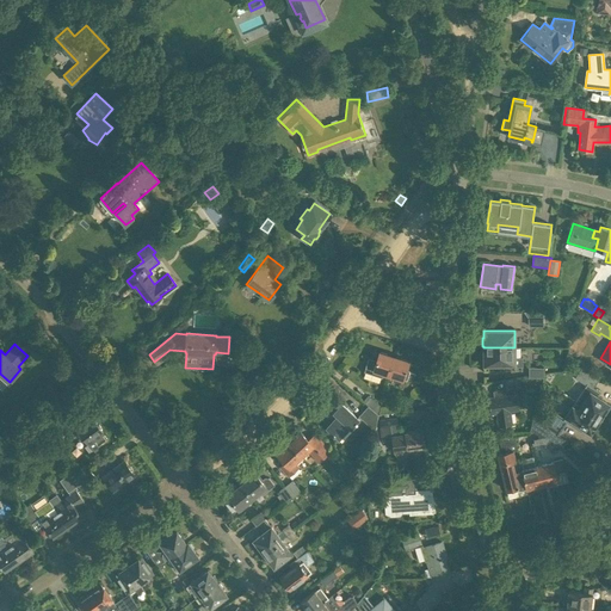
[(514,347),(483,347),(483,350),(482,350),(482,358),(483,358),(483,364),(483,365),(485,365),(485,364),(514,364),(514,366),(522,366),(522,358),(514,358),(514,347)]
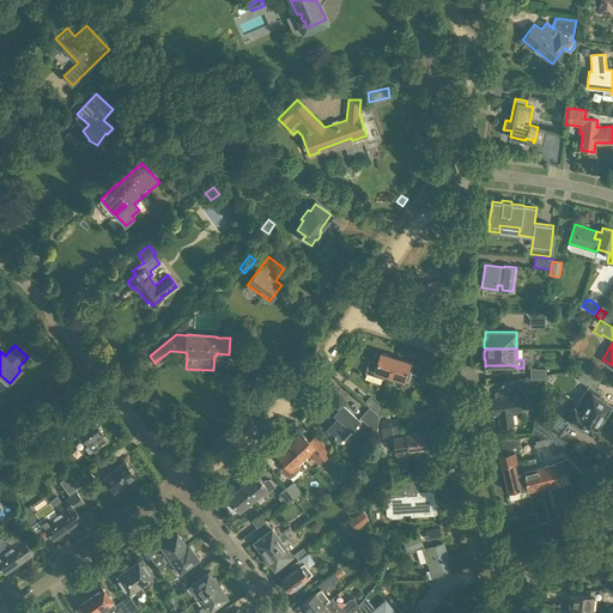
[(377,362),(369,359),(365,374),(383,378),(384,375),(389,376),(395,358),(380,353),(377,362)]
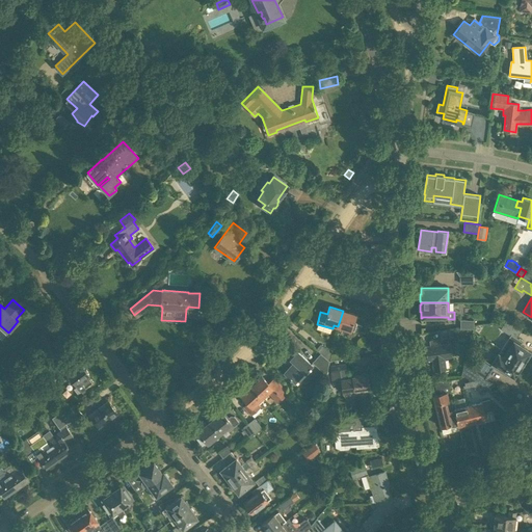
[(343,311),(338,326),(351,330),(351,329),(353,330),(355,323),(353,322),(355,315),(343,311)]
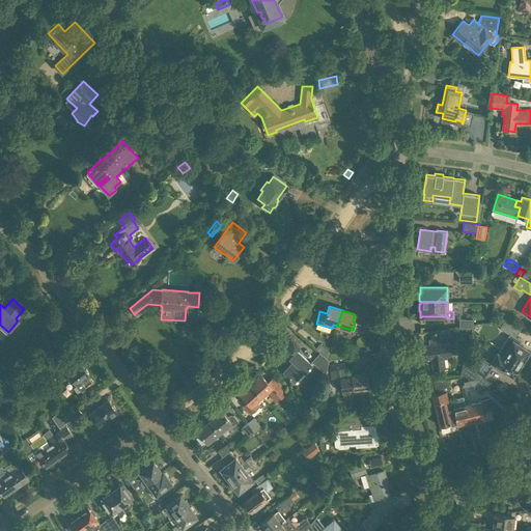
[(511,337),(515,331),(516,330),(507,324),(502,331),(511,337)]
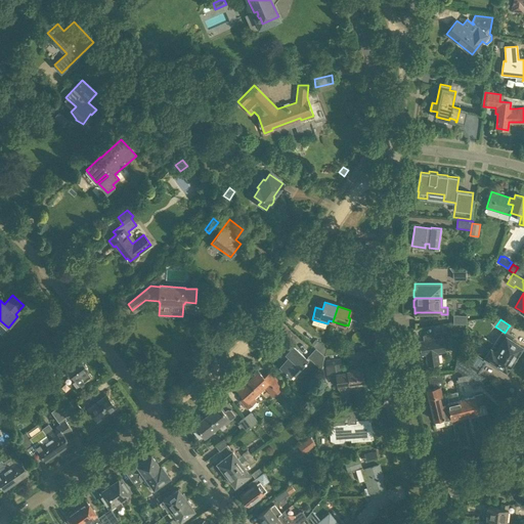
[(440,363),(438,352),(445,351),(443,342),(448,341),(447,332),(434,334),(435,339),(419,342),(421,355),(425,354),(427,365),(440,363)]
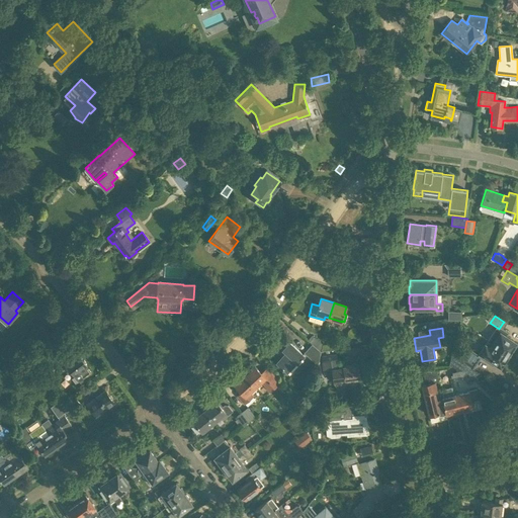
[(493,344),(508,354),(516,342),(500,332),(500,333),(495,330),(492,335),(496,338),(493,344)]
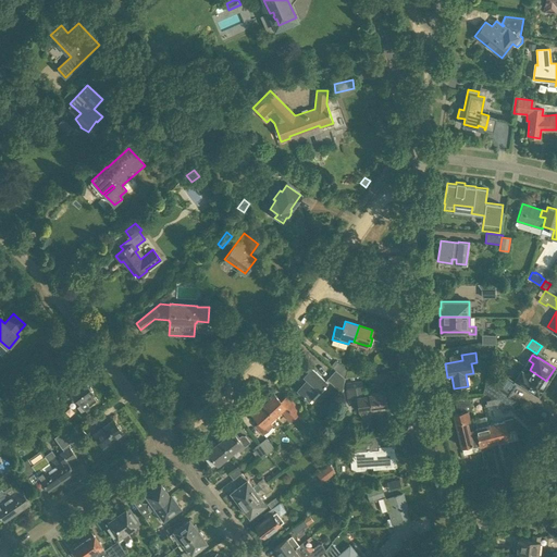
[(345,378),(347,370),(335,360),(331,366),(335,370),(345,378)]
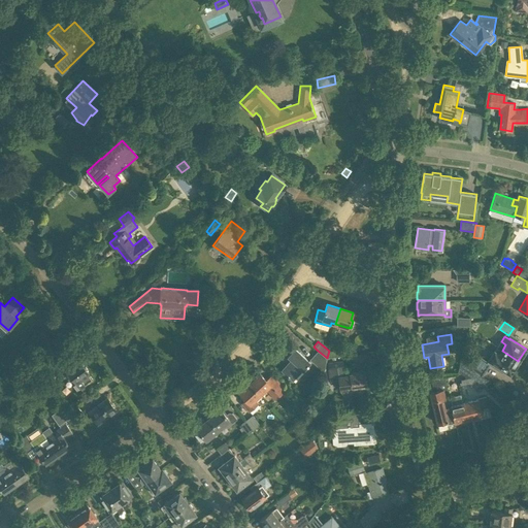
[(518,361),(502,351),(497,348),(489,360),(509,373),(518,361)]
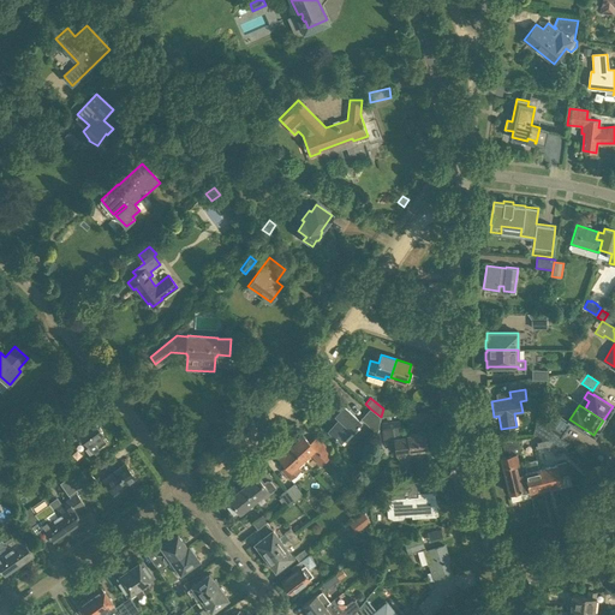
[(362,423),(345,407),(344,406),(335,416),(339,419),(328,431),(341,443),(352,431),(362,423)]
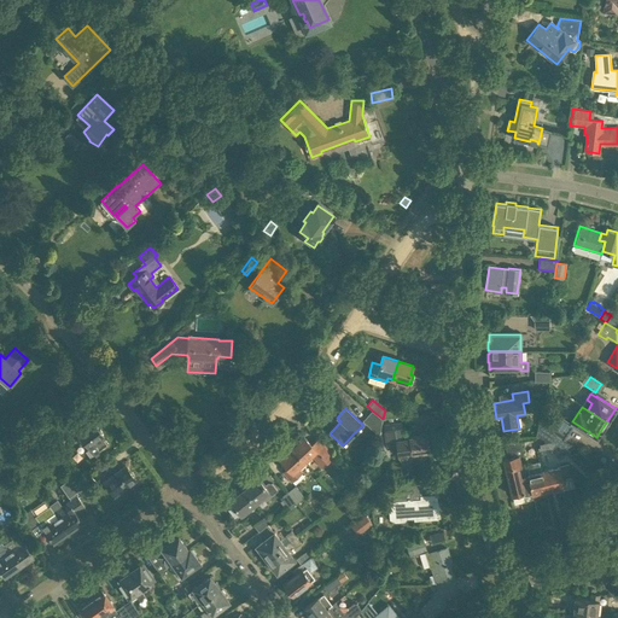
[(401,408),(385,410),(383,419),(401,417),(402,417),(401,408)]
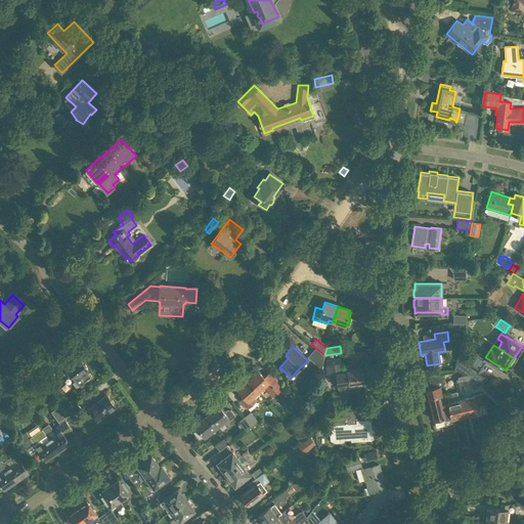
[(324,355),(315,348),(307,357),(321,369),(324,355)]
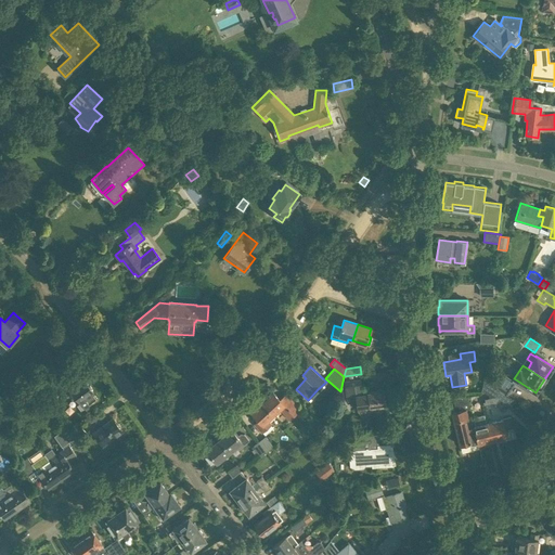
[(507,396),(512,389),(516,383),(504,375),(500,381),(495,387),(507,396)]
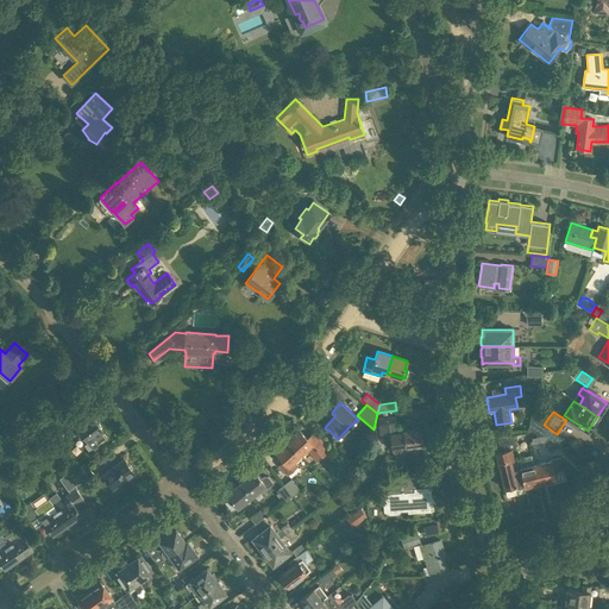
[(101,432),(102,431),(92,416),(85,421),(82,419),(75,424),(88,441),(93,449),(99,445),(98,444),(106,438),(101,432)]
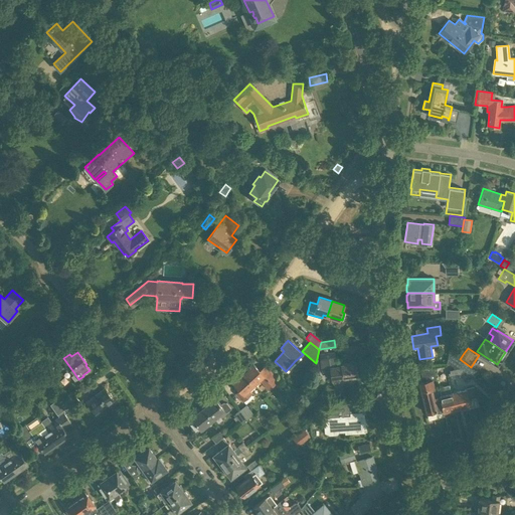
[(356,362),(353,363),(341,364),(341,365),(337,366),(336,359),(335,352),(320,354),(322,372),(331,370),(332,380),(333,380),(333,381),(334,382),(334,383),(335,383),(336,384),(337,384),(338,384),(339,384),(340,384),(341,384),(342,383),(342,382),(343,382),(343,381),(344,380),(344,379),(344,378),(351,377),(351,379),(356,378),(356,376),(358,376),(356,362)]
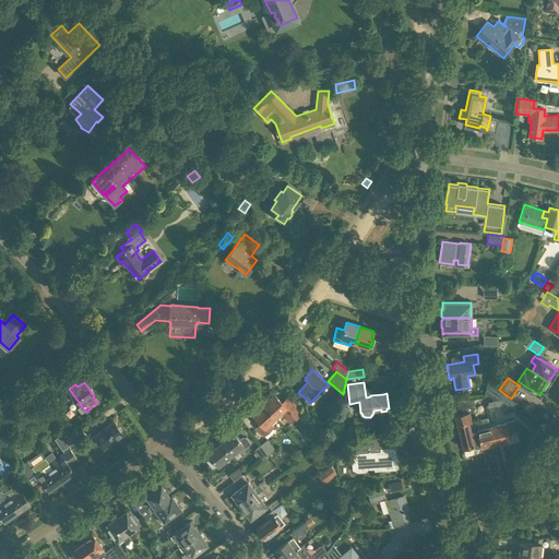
[(498,390),(492,399),(492,401),(495,400),(497,401),(498,401),(498,400),(502,394),(502,393),(498,390)]
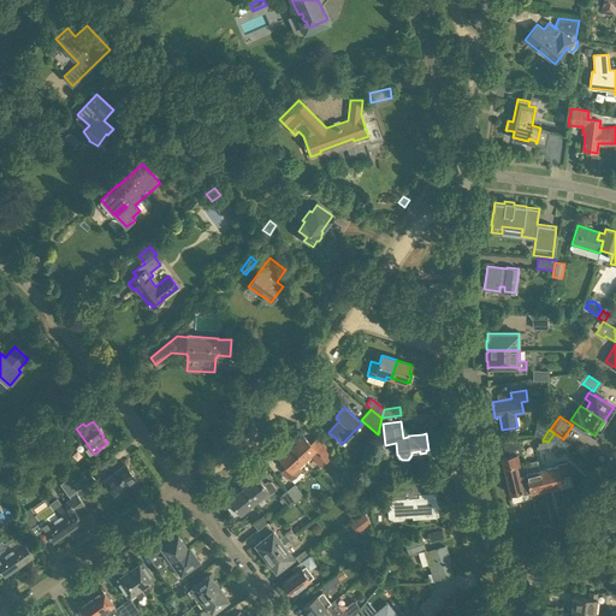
[(49,439),(55,445),(65,438),(60,431),(49,439)]
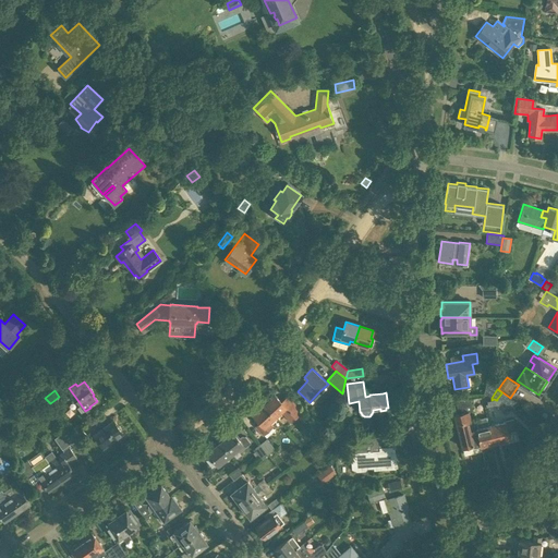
[(497,399),(511,408),(514,402),(501,393),(497,399)]
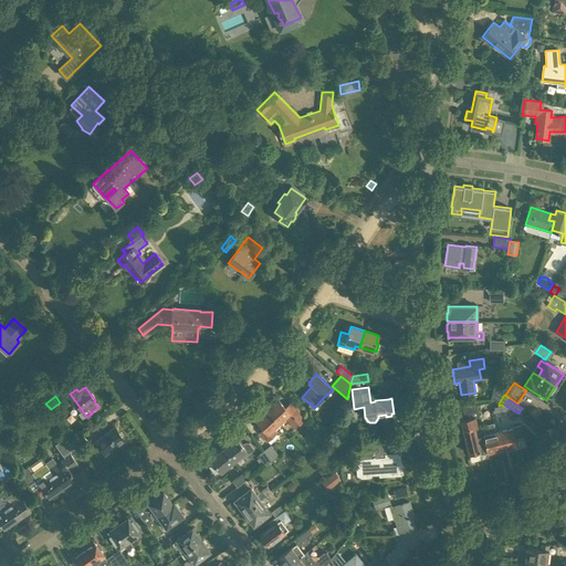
[(268,410),(279,422),(284,418),(294,429),(307,417),(292,401),(285,407),(279,400),(268,410)]
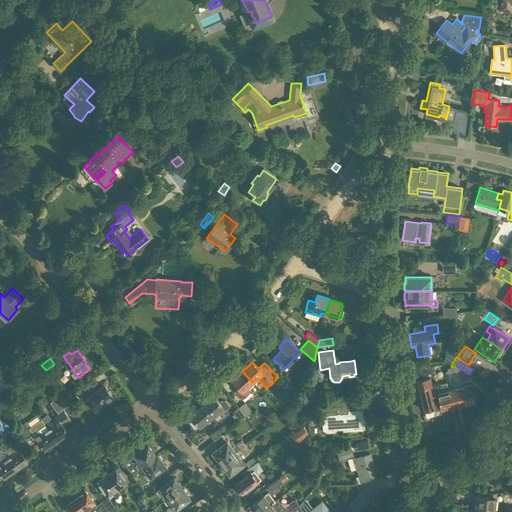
[(441,409),(437,393),(431,395),(429,386),(431,385),(430,378),(434,377),(432,371),(431,364),(418,367),(420,379),(417,380),(425,413),(441,410),(441,409)]
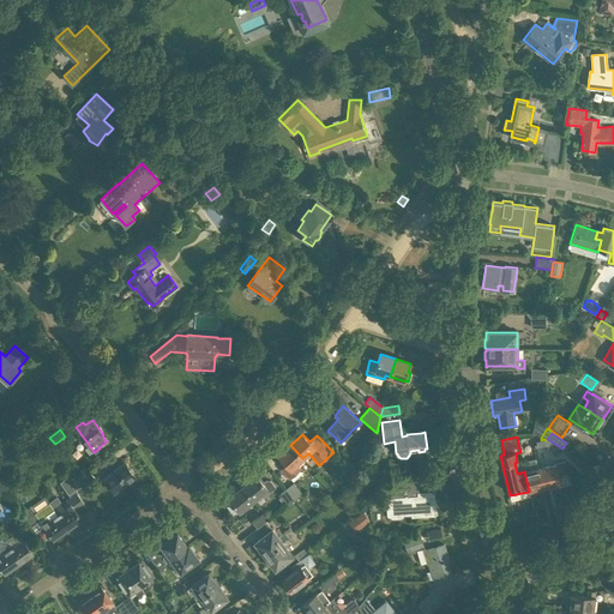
[(563,449),(547,439),(547,440),(546,440),(536,443),(537,445),(535,445),(535,449),(546,446),(559,455),(563,449)]
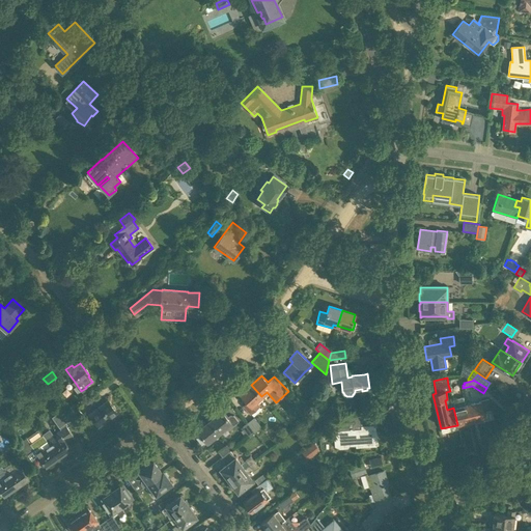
[(261,396),(251,385),(241,394),(247,401),(242,406),(250,415),(260,406),(256,401),(261,396)]
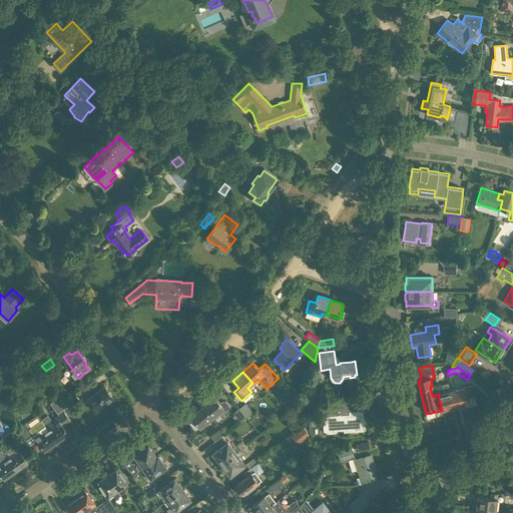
[(455,407),(451,391),(450,391),(449,384),(436,387),(438,394),(442,410),(455,407)]
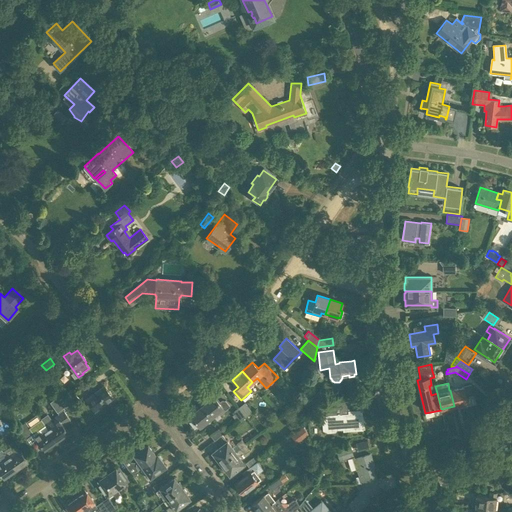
[(95,410),(113,397),(111,395),(111,394),(109,391),(108,391),(104,385),(98,389),(96,387),(89,392),(91,394),(86,398),(95,410)]
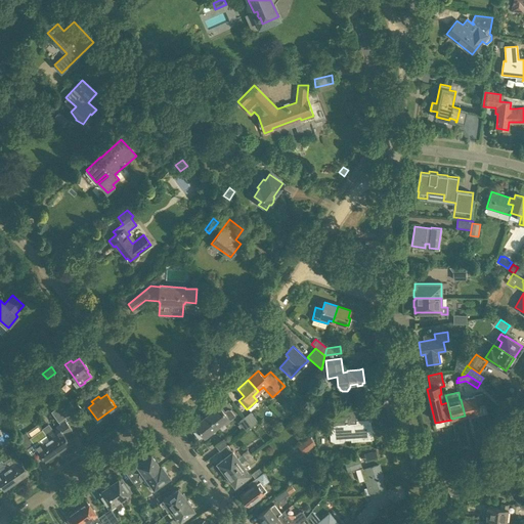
[(475,396),(461,399),(465,416),(479,412),(477,404),(484,403),(482,394),(475,396)]
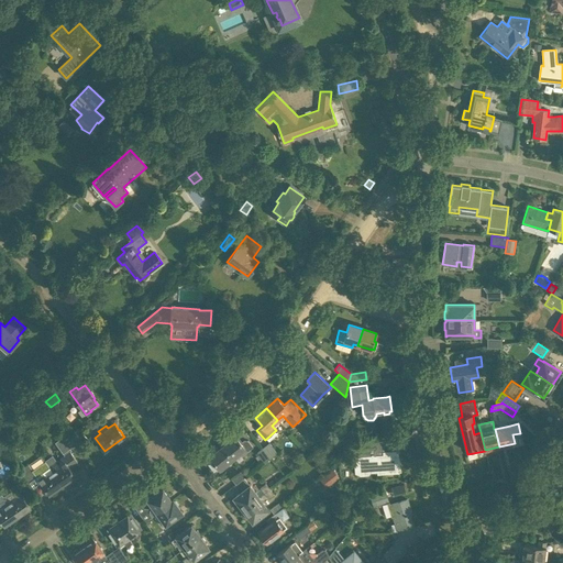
[(0,442),(3,446),(12,441),(11,438),(14,435),(10,429),(0,435),(0,442)]
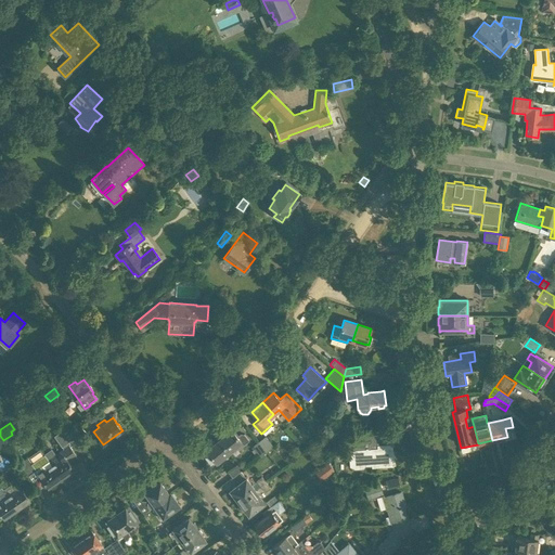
[(86,433),(81,426),(73,433),(77,439),(86,433)]
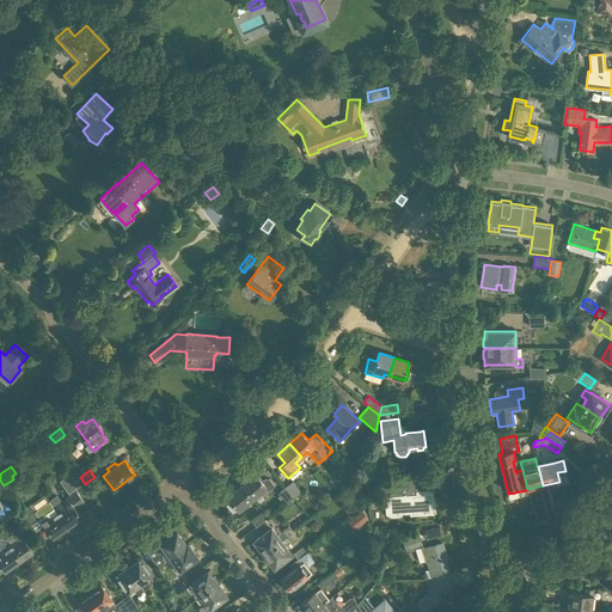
[(60,481),(73,500),(63,507),(56,496),(49,501),(51,505),(67,527),(81,516),(75,508),(85,502),(77,491),(78,490),(75,488),(83,483),(74,471),(60,481)]
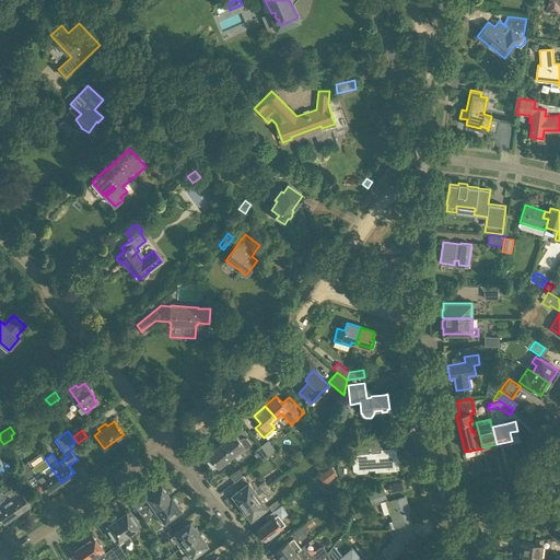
[(234,433),(221,443),(231,456),(238,451),(240,453),(251,444),(246,438),(243,438),(240,440),(234,433)]
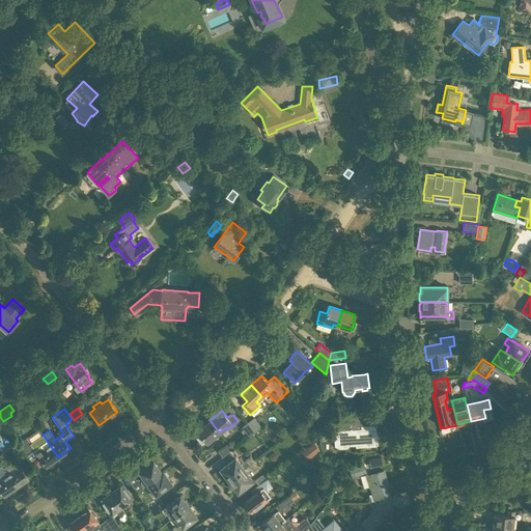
[(364,420),(363,414),(363,413),(343,417),(345,424),(354,422),(354,429),(335,430),(334,434),(335,446),(339,448),(347,447),(348,445),(356,445),(356,446),(375,445),(375,444),(378,444),(374,425),(362,425),(362,420),(364,420)]
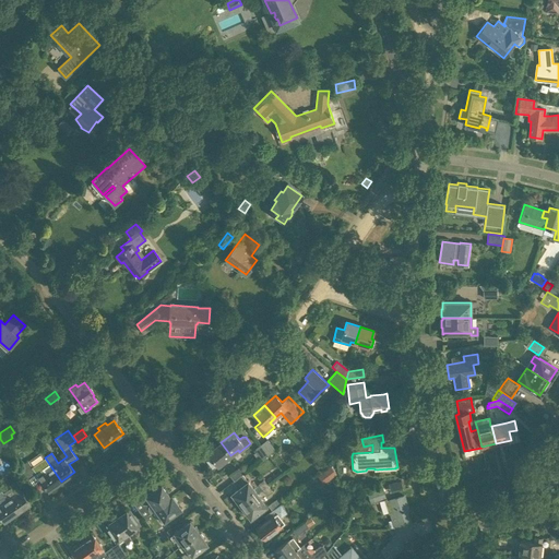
[(261,444),(269,454),(275,449),(268,439),(261,444)]
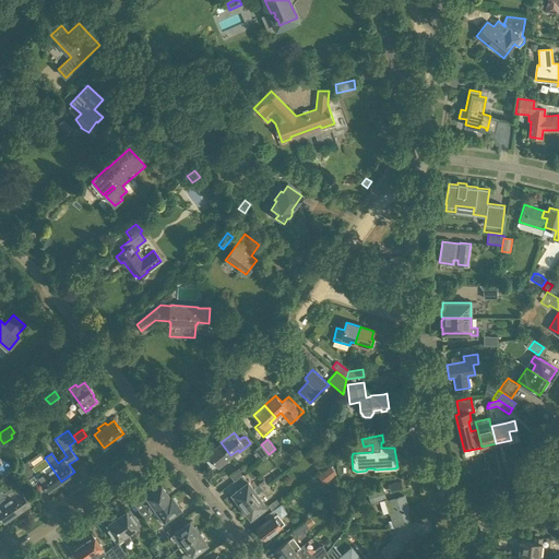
[(230,455),(221,442),(207,453),(217,465),(230,455)]
